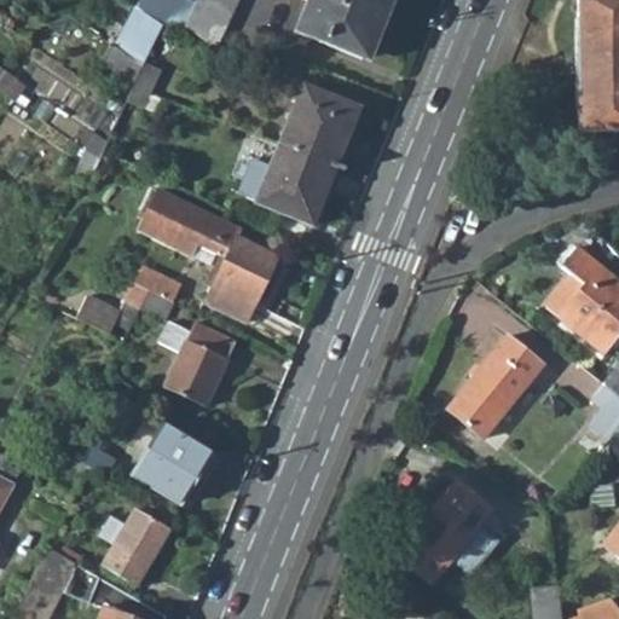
[(214,51),(237,0),(195,0),(181,28),(212,50),(214,51)]
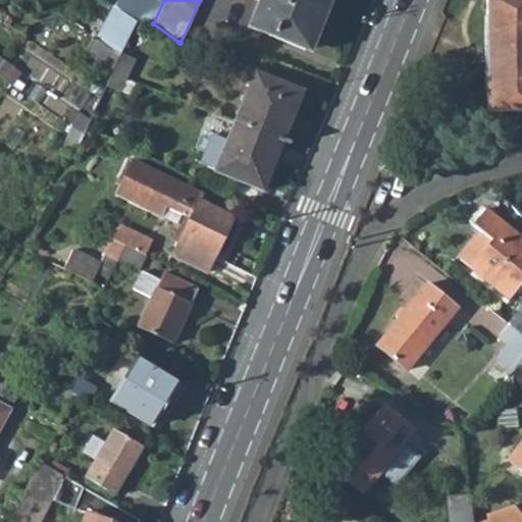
[(326,0),(259,0),(249,27),(307,49),(326,0)]
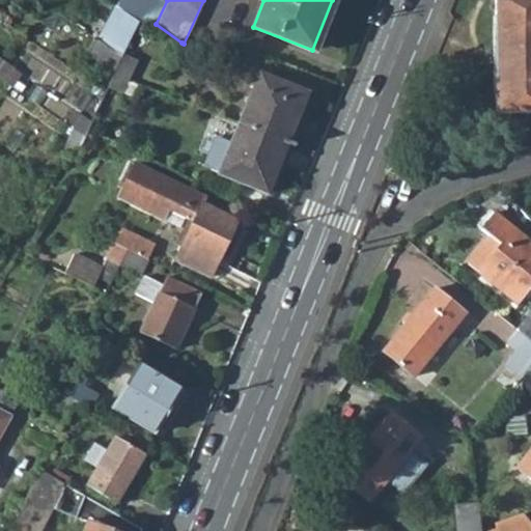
[(90,36),(95,40),(122,58),(123,55),(139,25),(139,22),(115,16),(112,15),(116,7),(109,2),(90,36)]
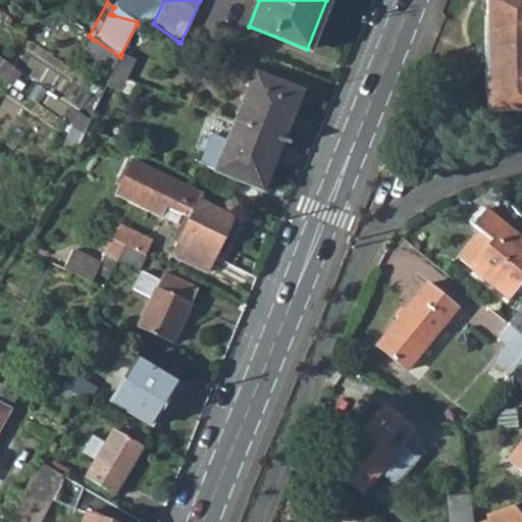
[(521,116),(521,5),(480,6),(481,117),(521,116)]
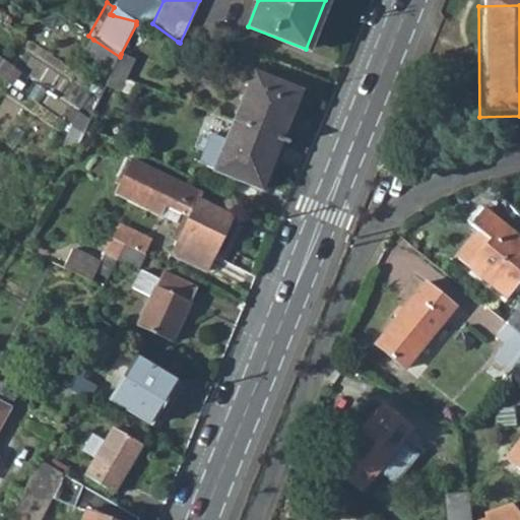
[(120,57),(93,40),(84,54),(112,72),(120,57)]
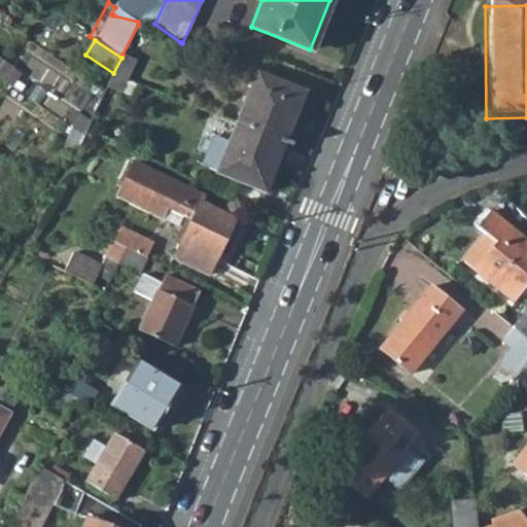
[(123,55),(121,58),(113,73),(113,74),(127,79),(136,62),(123,55)]
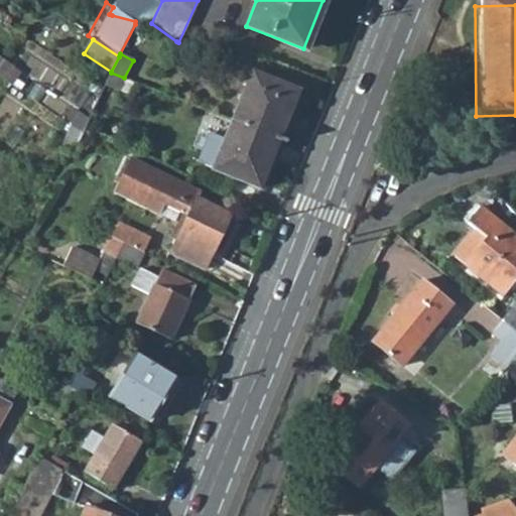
[(22,73),(0,57),(0,77),(13,86),(22,73)]
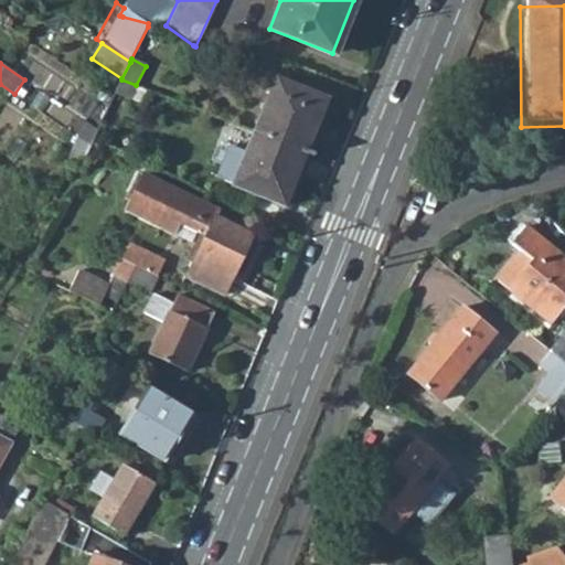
[(328,98),(275,77),(254,131),(307,152),(328,98)]
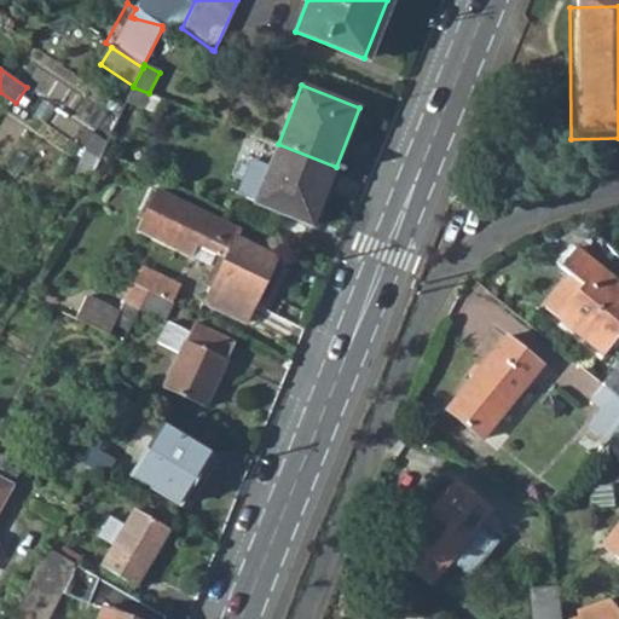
[(149,93),(133,87),(125,103),(140,111),(149,93)]
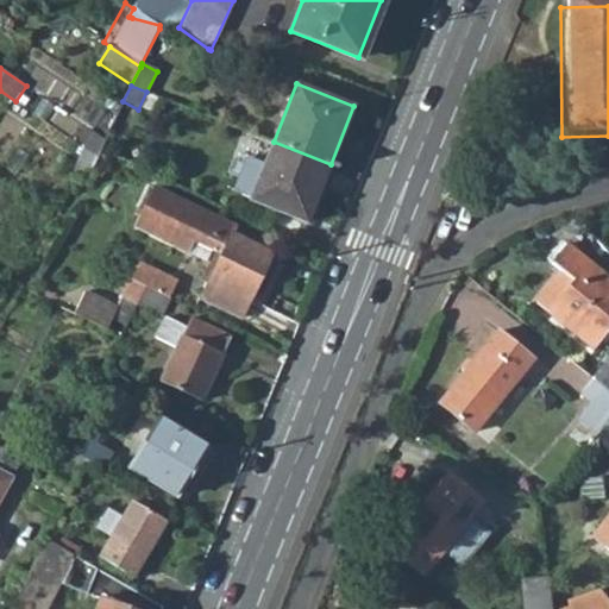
[(331,164),(274,142),(251,200),(308,223),(331,164)]
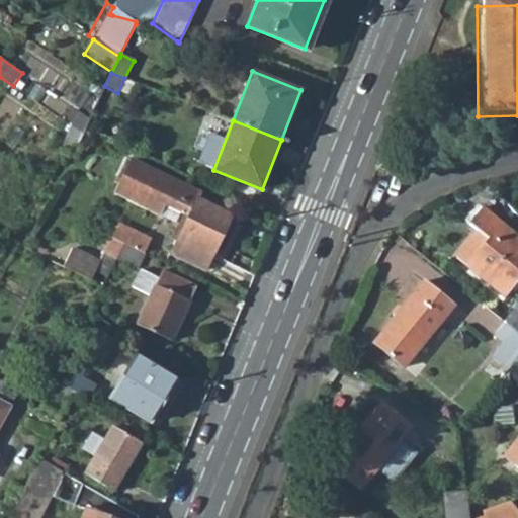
[(197,189),(130,157),(113,190),(157,211),(163,200),(179,208),(185,198),(192,201),(194,195),(197,189)]
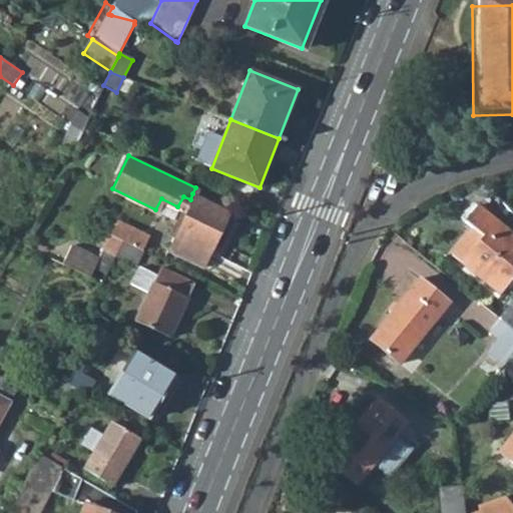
[(184,209),(167,247),(202,266),(228,210),(227,210),(192,193),(190,199),(184,209)]
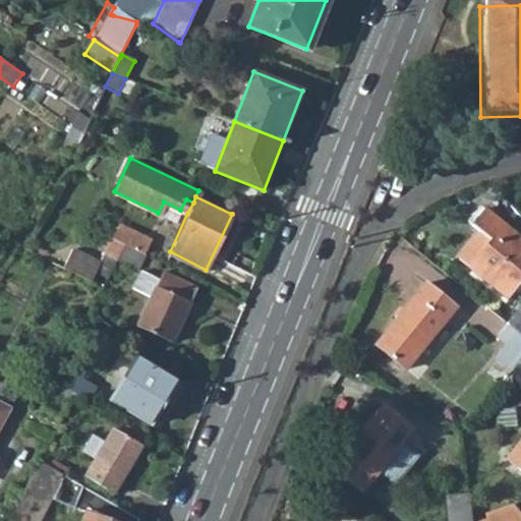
[(187,213),(193,203),(186,199),(180,210),(187,213)]
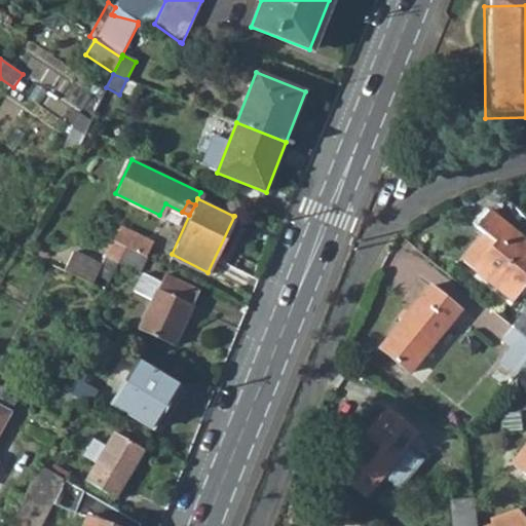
[(481,236),(491,245),(475,266),(470,272),(510,304),(525,283),(525,245),(486,215),(474,231),(481,236)]
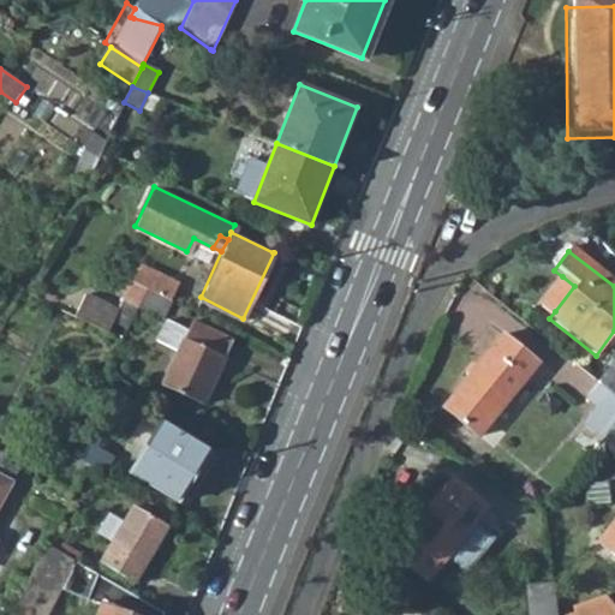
[(120,309),(88,293),(78,315),(121,336),(137,305),(147,286),(173,299),(181,282),(142,263),(120,309)]
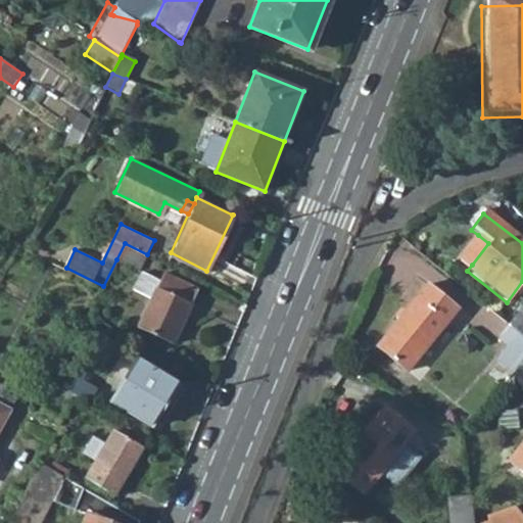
[(478,235),(462,255),(472,265),(488,243),(478,235)]
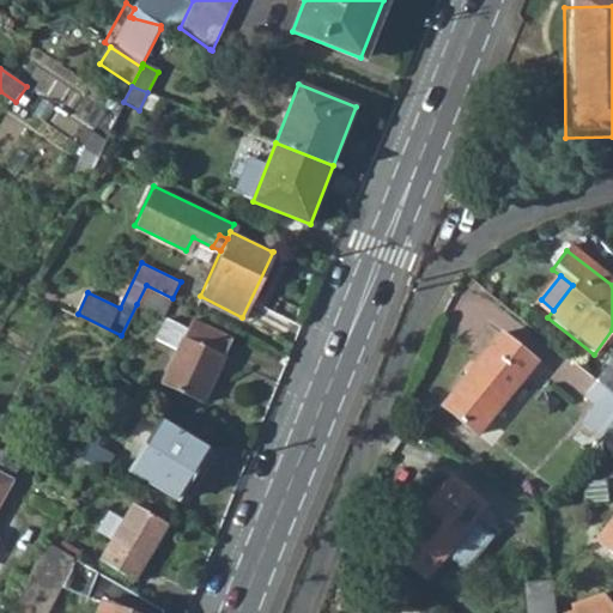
[(173,298),(146,285),(137,304),(163,317),(173,298)]
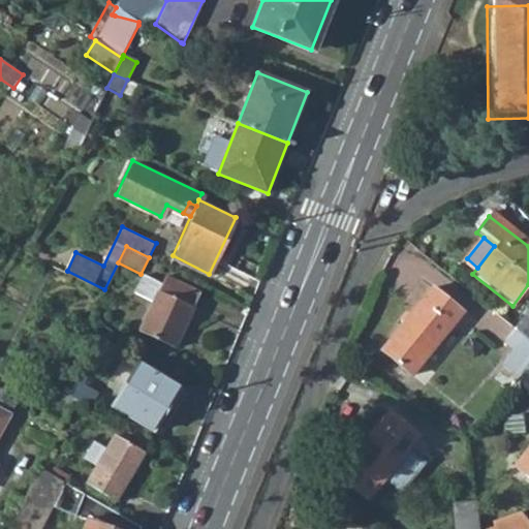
[(162,282),(145,274),(134,293),(152,303),(141,328),(175,345),(200,291),(166,275),(162,282)]
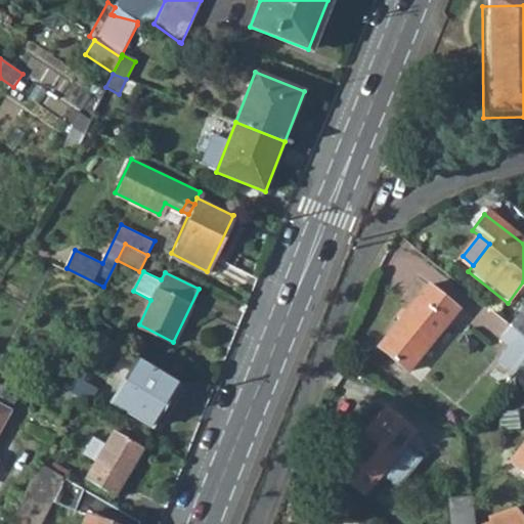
[(456,307),(426,282),(377,346),(407,369),(456,307)]
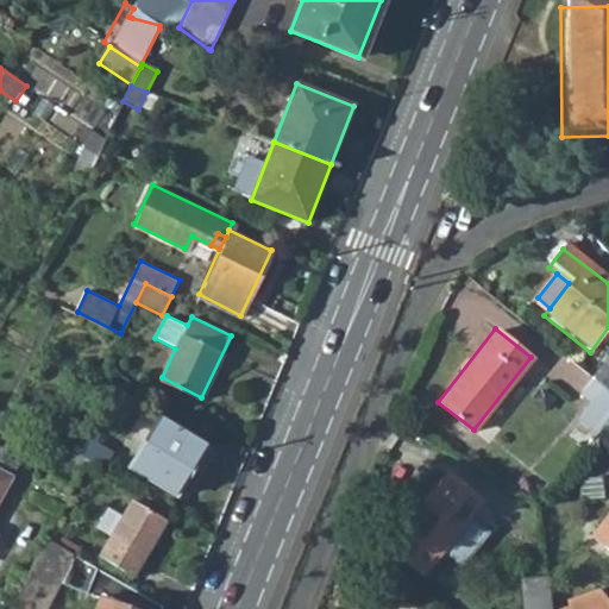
[(608,364),(604,362),(590,378),(591,380),(608,393),(608,364)]
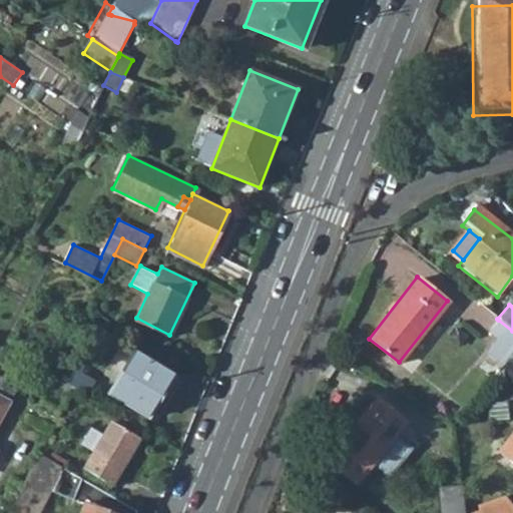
[(512,331),(498,320),(490,330),(499,337),(488,351),(506,364),(508,362),(512,354),(512,331)]
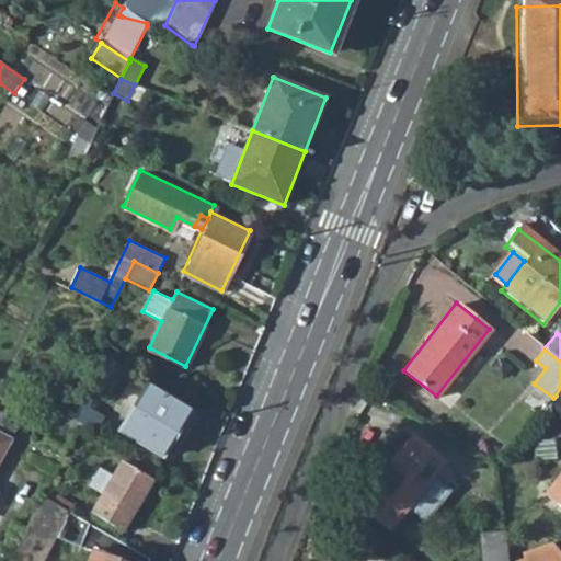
[(197,413),(146,384),(118,430),(163,456),(179,430),(185,434),(197,413)]
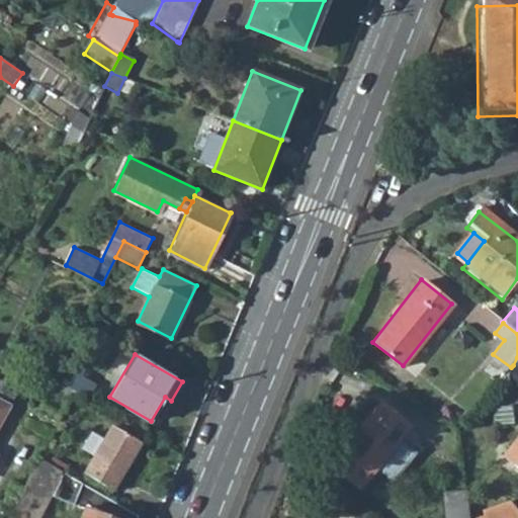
[(0,396),(0,413),(4,416),(11,403),(0,396)]
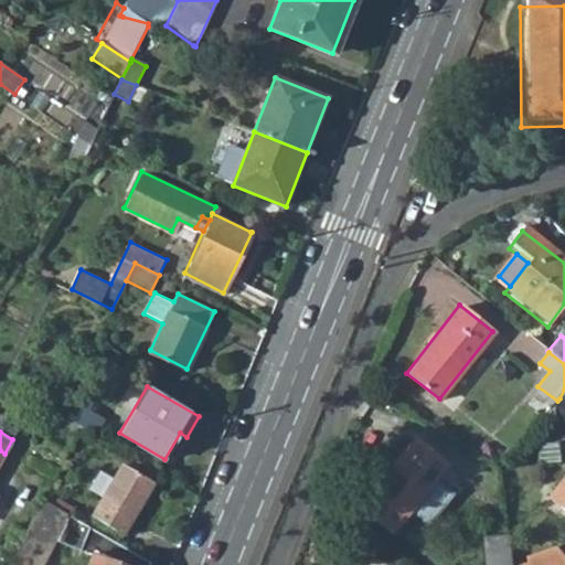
[(444,466),(409,438),(356,507),(390,533),(444,466)]
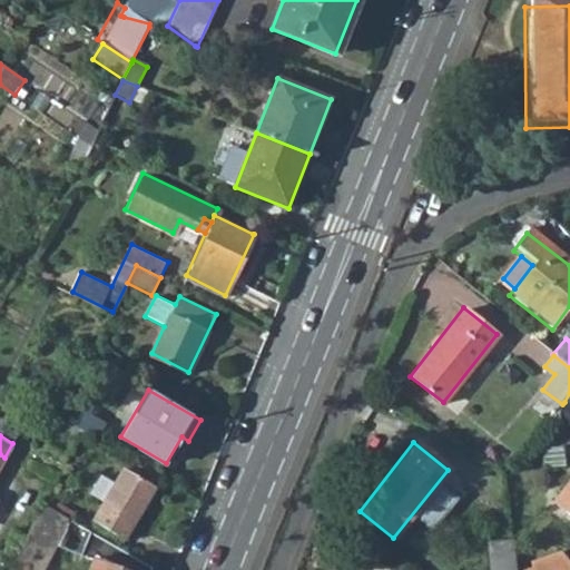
[(160,483),(129,465),(99,518),(130,537),(160,483)]
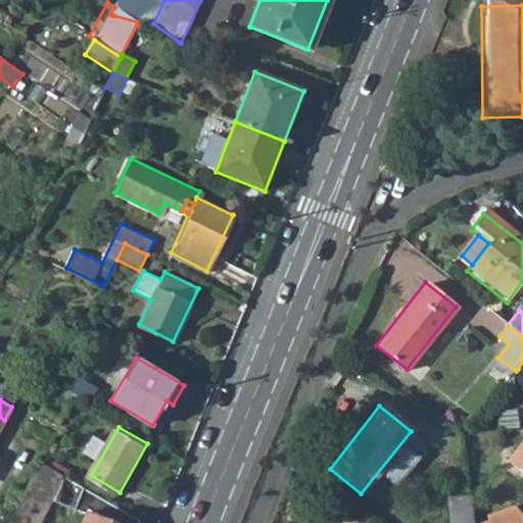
[(522,445),(510,462),(522,471),(522,445)]
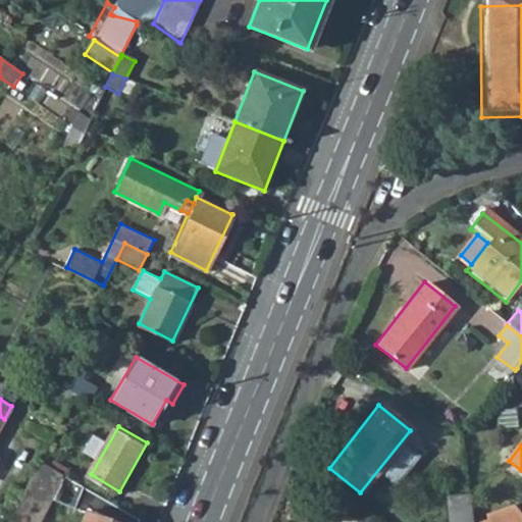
[(8,521),(43,521),(57,494),(66,475),(40,460),(8,521)]
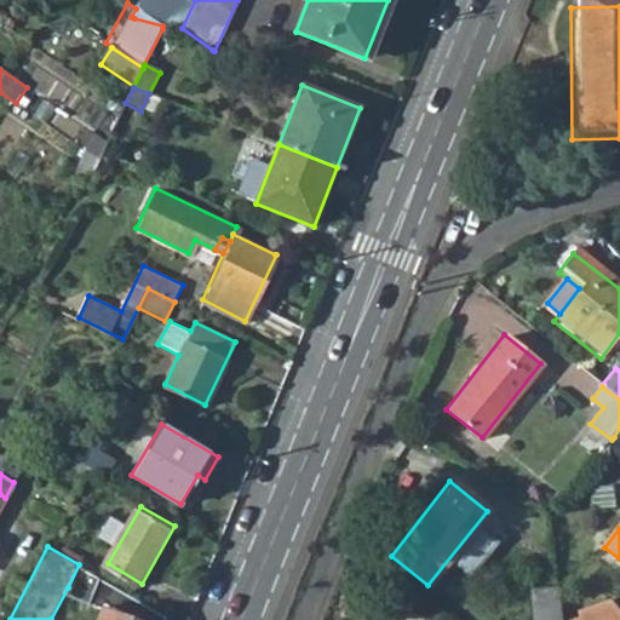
[(68,587),(91,601),(102,578),(79,564),(68,587)]
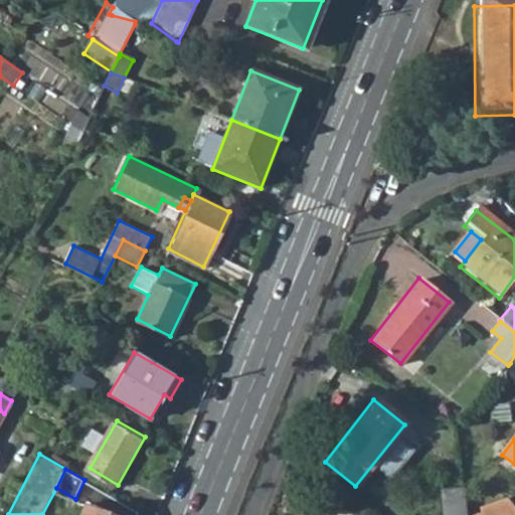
[(75,499),(86,504),(80,514),(136,514),(138,511),(84,480),(75,499)]
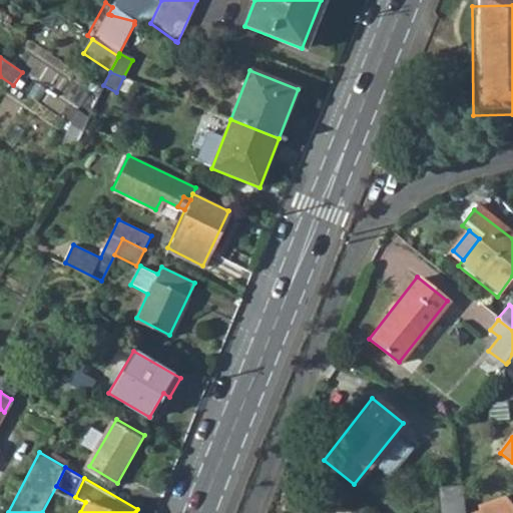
[(462,484),(438,487),(440,512),(465,512),(462,484)]
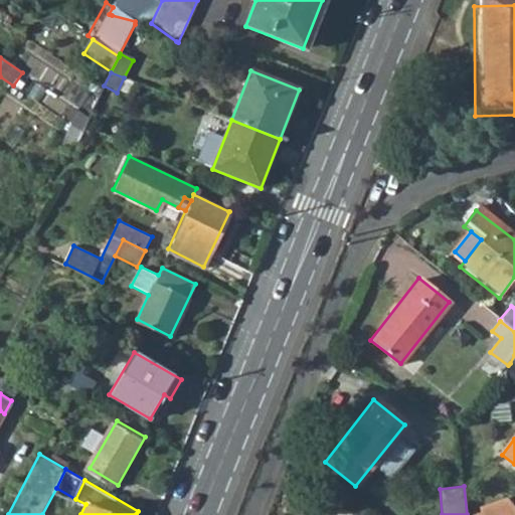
[(514,514),(514,510),(507,501),(477,509),(478,511),(478,514),(514,514)]
